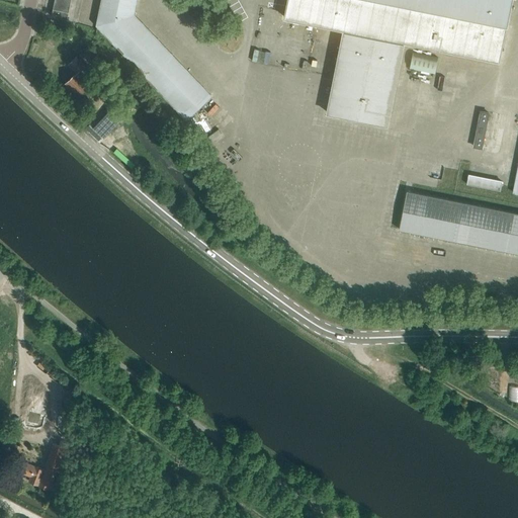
[(69,11),(71,0),(55,0),(54,8),(53,9),(52,16),(68,19),(69,12),(69,11)]
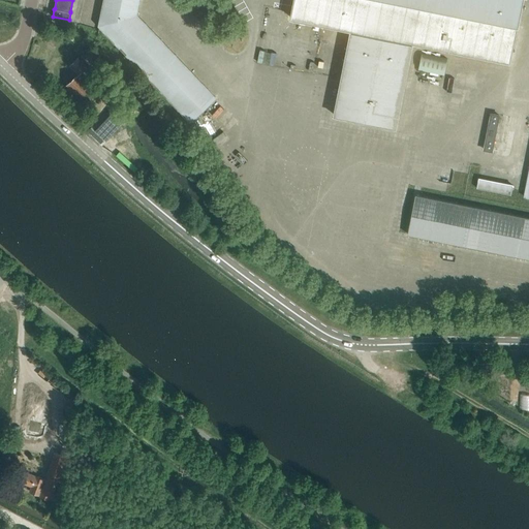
[(216,97),(137,14),(139,0),(104,0),(99,25),(190,121),(216,97)]
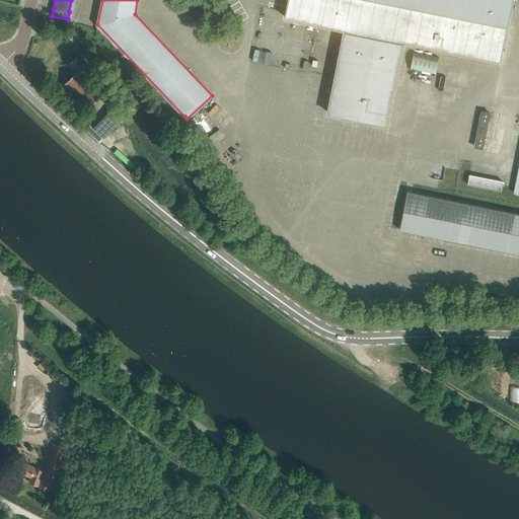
[(288,0),(286,17),(345,29),(328,113),(388,125),(405,42),(500,60),(511,0),(288,0)]
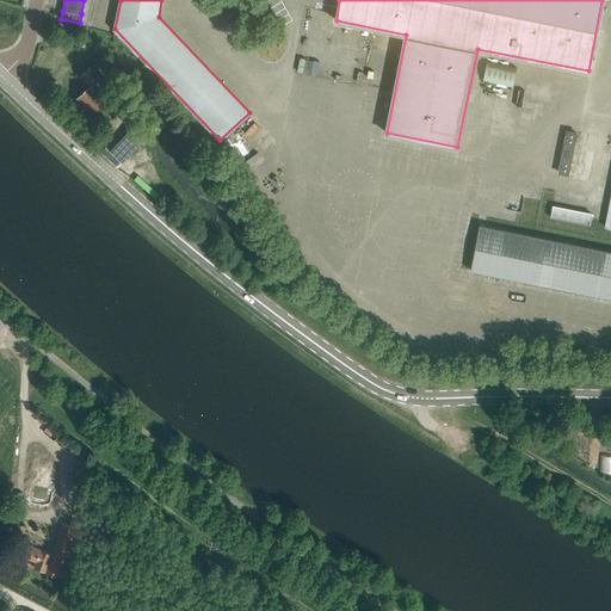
[(487,62),(483,80),(501,84),(503,84),(513,86),(517,68),(487,62)]
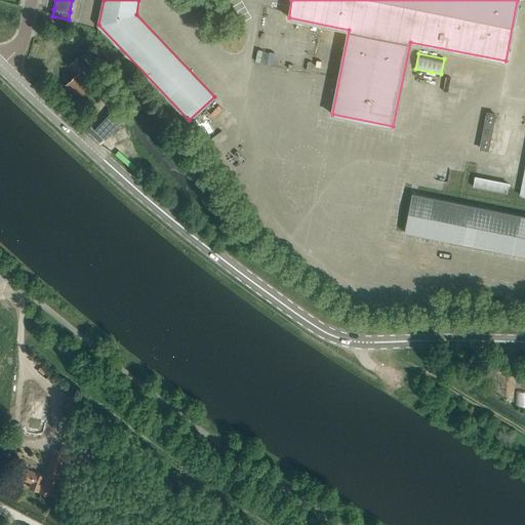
[(92,80),(97,75),(78,56),(70,66),(78,74),(66,85),(72,91),(73,90),(79,96),(86,88),(90,85),(85,80),(88,77),(92,80)]
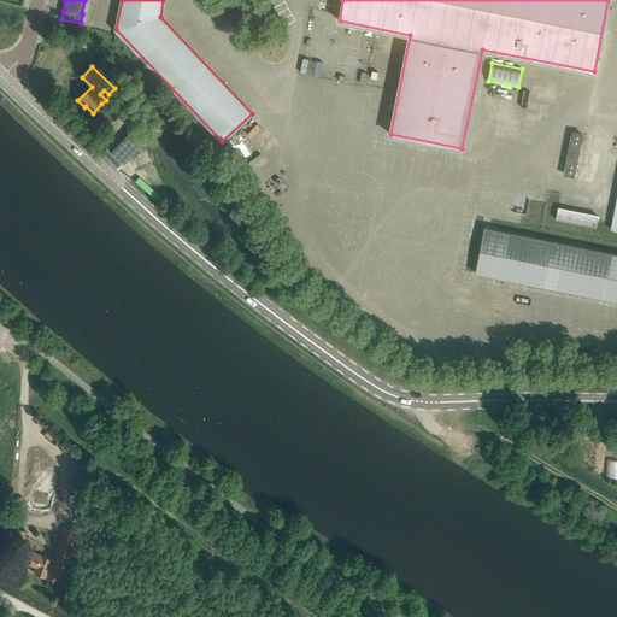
[(574,131),(565,174),(574,176),(582,134),(574,131)]
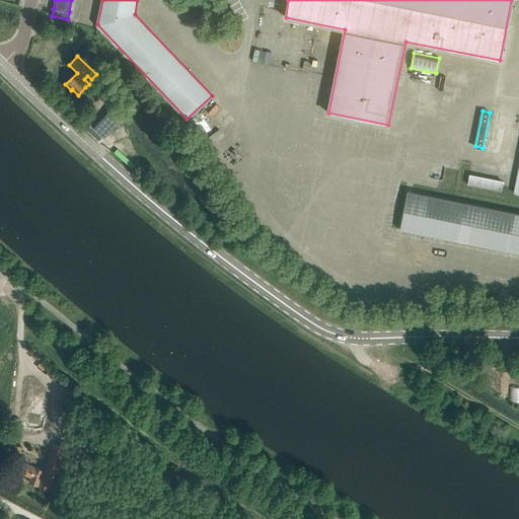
[(504,181),(469,174),(467,183),(502,191),(504,181)]
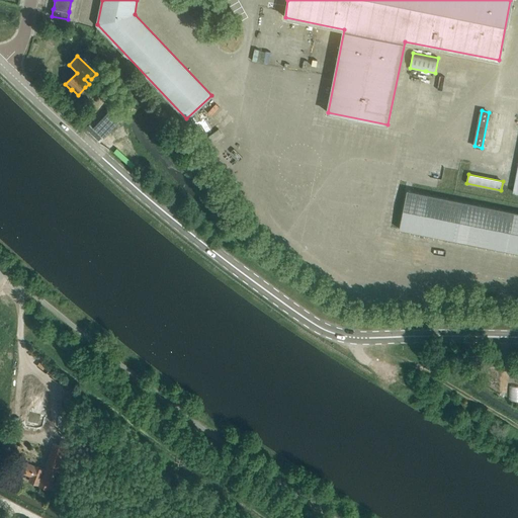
[(517,252),(517,212),(407,190),(399,229),(517,252)]
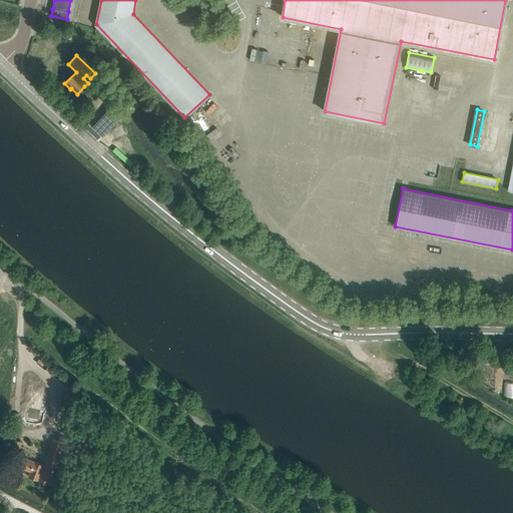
[(463,360),(459,369),(466,372),(470,363),(463,360)]
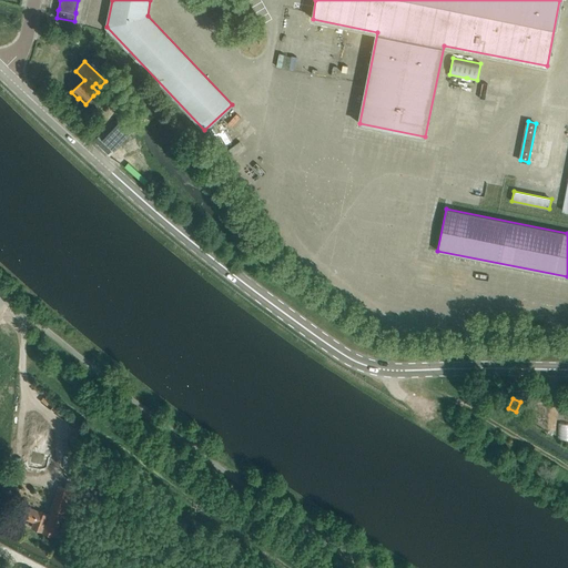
[(558,439),(567,439),(567,423),(559,423),(558,439)]
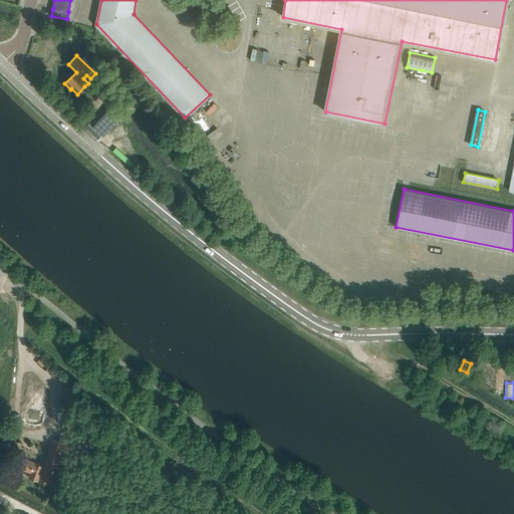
[(52,477),(62,451),(60,450),(63,443),(53,439),(44,466),(20,457),(16,467),(30,472),(29,477),(56,487),(59,479),(52,477)]
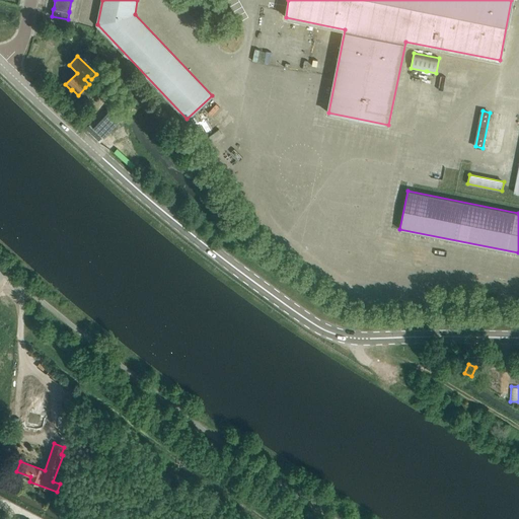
[(10,457),(8,461),(11,465),(16,465),(18,460),(15,456),(10,457)]
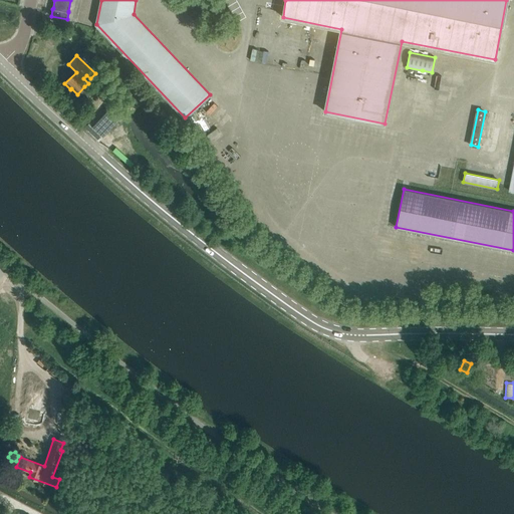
[(57,491),(52,500),(62,505),(62,504),(66,497),(66,495),(57,491)]
